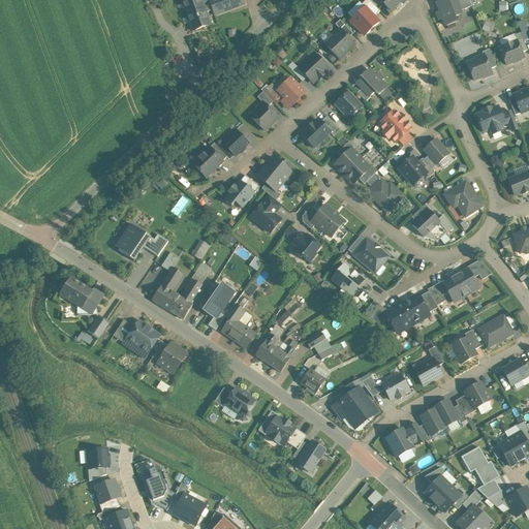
[(181,0),(187,18),(205,11),(201,2),(200,0),(181,0)]
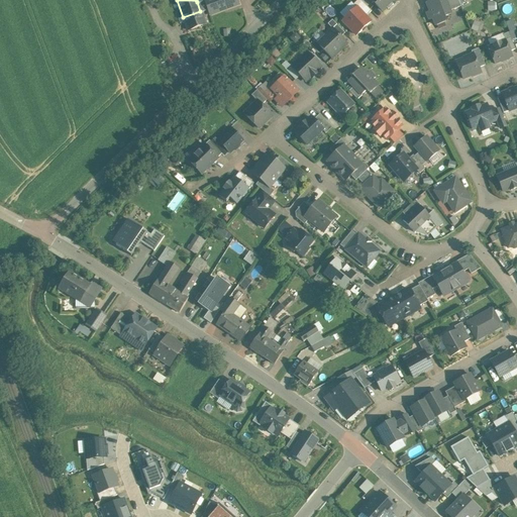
[(236,0),(203,0),(197,2),(200,11),(201,13),(209,10),(210,15),(238,5),(236,0)]
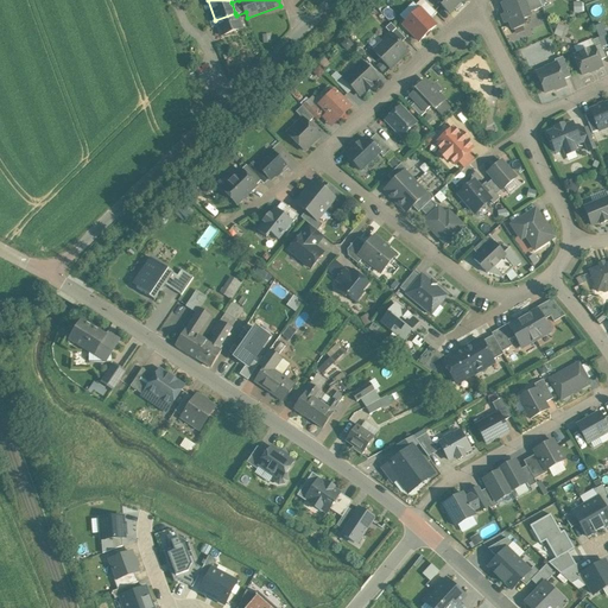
[(437,13),(423,0),(420,0),(416,6),(419,10),(430,20),(437,13)]
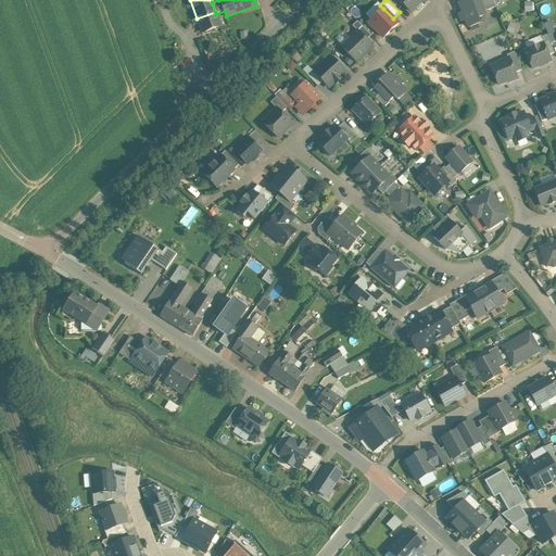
[(399,0),(411,12),(422,0),(399,0)]
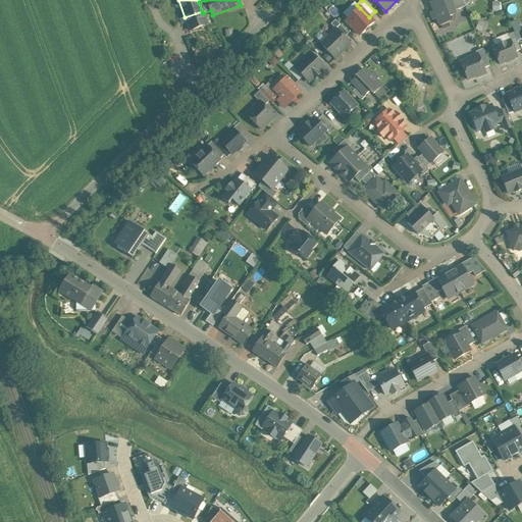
[(440,0),(439,0),(430,4),(434,12),(430,14),(433,20),(437,18),(440,27),(450,22),(448,17),(455,14),(454,11),(449,0),(441,0),(440,0)]
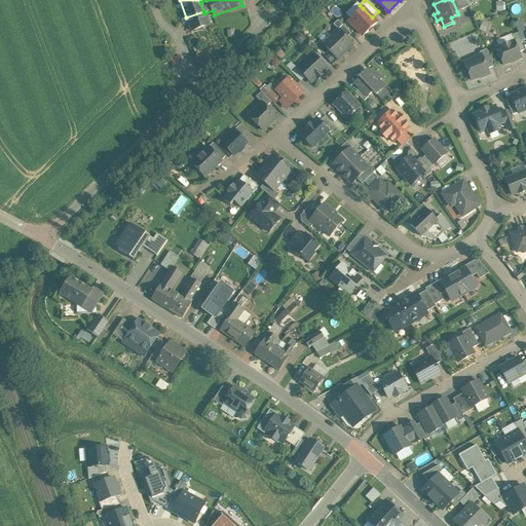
[(465,0),(452,0),(457,11),(468,7),(468,5),(465,0)]
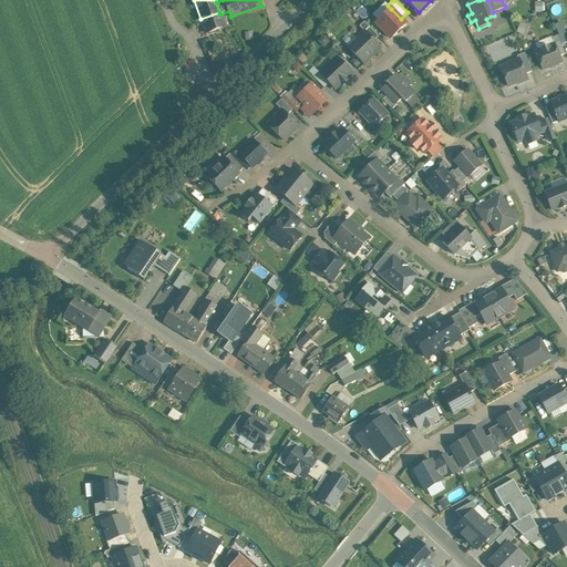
[(391,9),(377,23),(391,39),(405,24),(401,19),(391,9)]
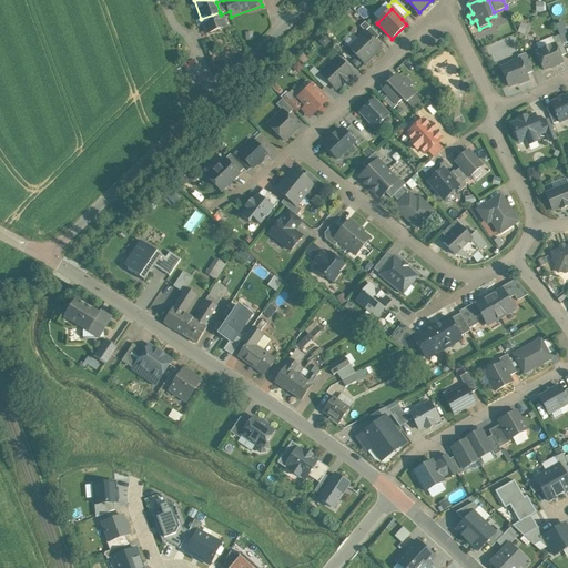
[(201,19),(196,20),(199,27),(203,24),(206,33),(225,27),(221,14),(220,12),(201,19)]
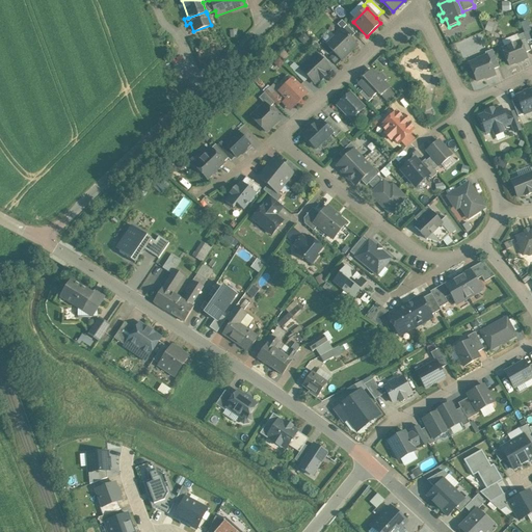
[(354,34),(342,21),(338,25),(342,30),(350,38),(354,34)]
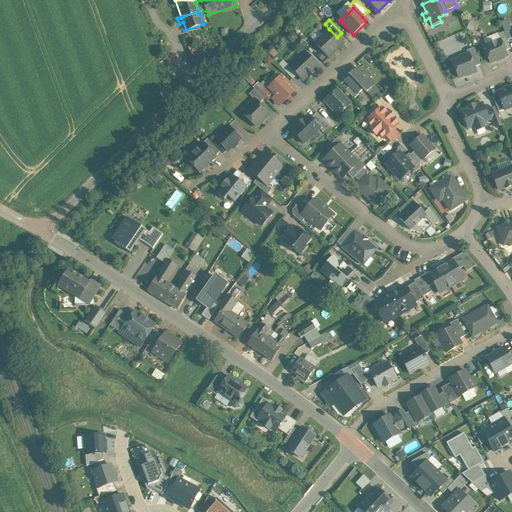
[(501,22),(506,38),(510,36),(508,30),(510,29),(507,20),(501,22)]
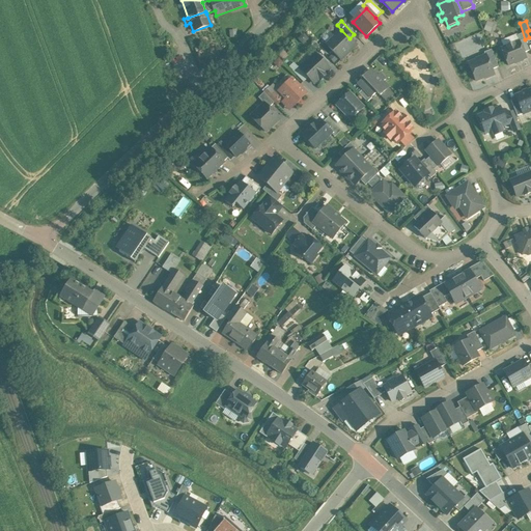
[(341,30),(326,45),(341,60),(356,46),(350,38),(341,30)]
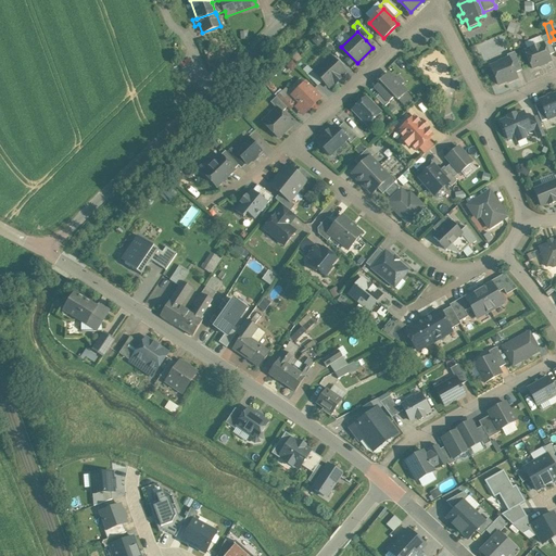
[(554,53),(546,35),(541,38),(543,43),(548,55),(554,53)]
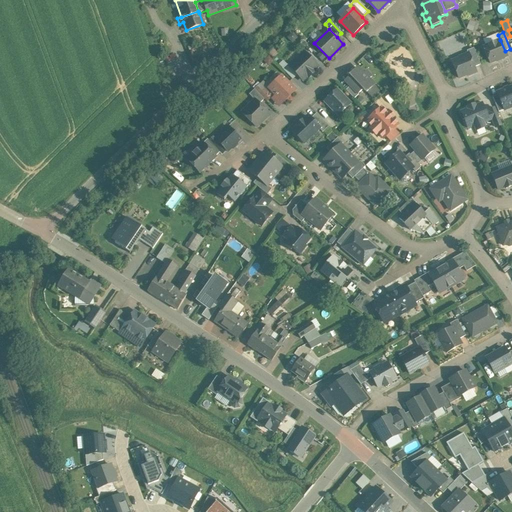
[(507,57),(500,40),(483,47),(490,64),(507,57)]
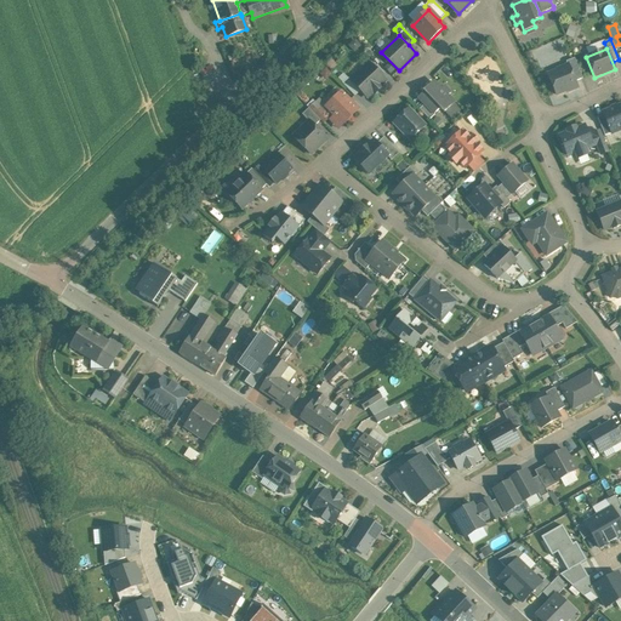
[(574,58),(565,62),(568,66),(575,83),(582,79),(574,58)]
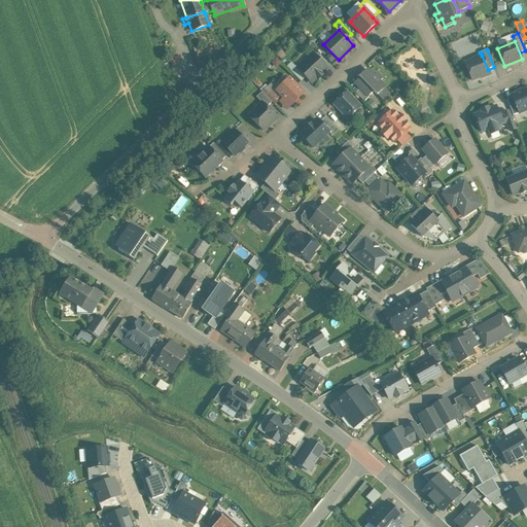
[(326,68),(314,55),(299,69),(311,82),(316,78),(317,79),(323,74),(321,73),(326,68)]
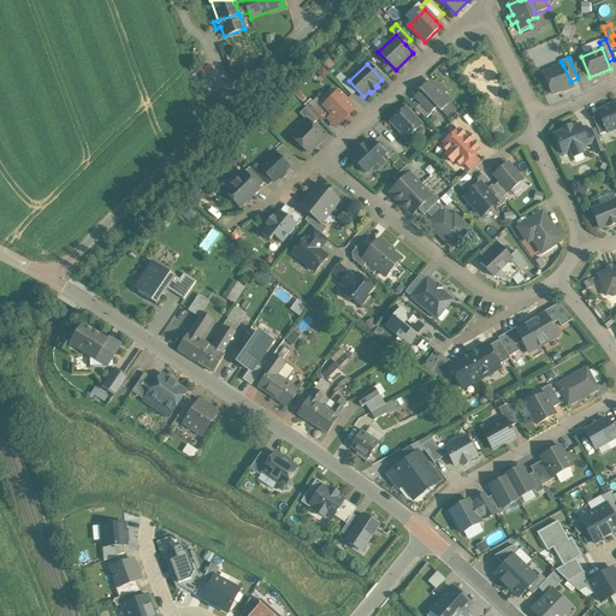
[(563,65),(554,69),(554,70),(544,75),(552,95),(572,87),(570,82),(563,65)]
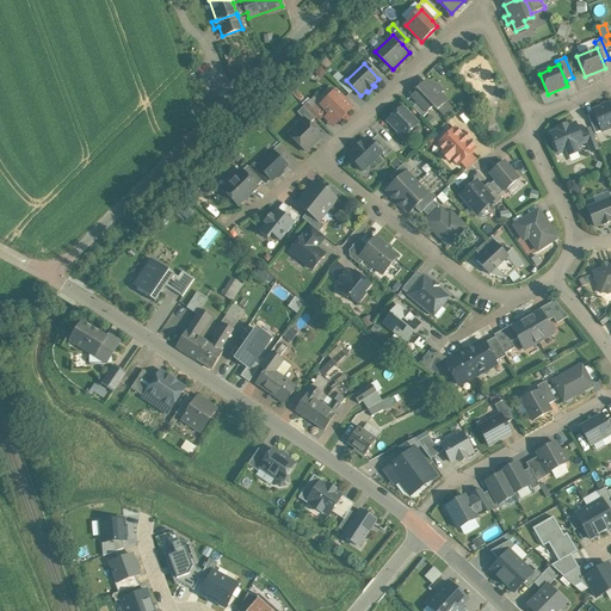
[(434,88),(426,81),(418,90),(418,91),(412,97),(418,103),(426,112),(427,112),(433,106),(437,111),(446,102),(439,94),(443,92),(437,86),(434,88)]
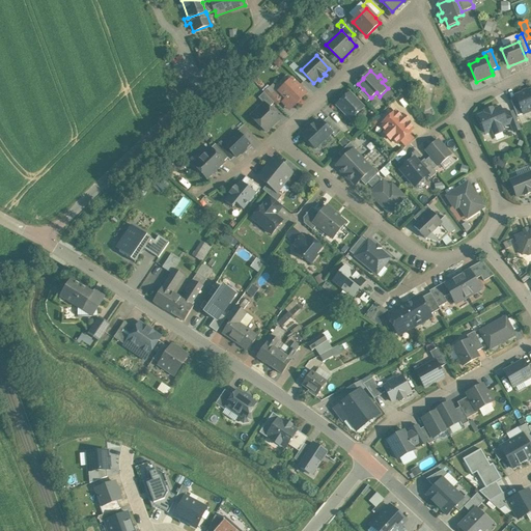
[(305,94),(294,82),(281,93),(284,98),(292,106),(305,94)]
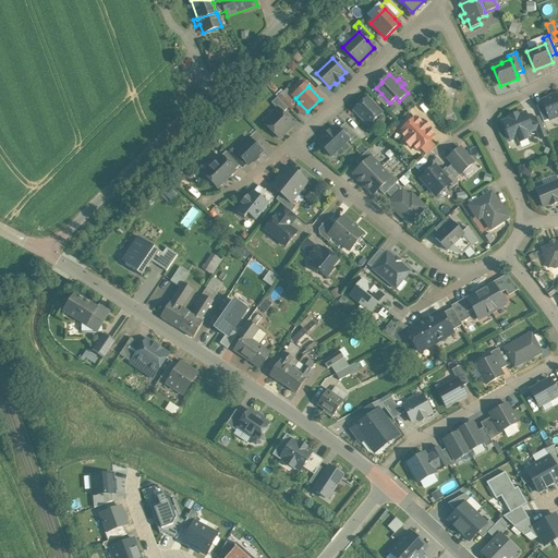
[(390,102),(389,102),(381,94),(377,98),(386,108),(390,102)]
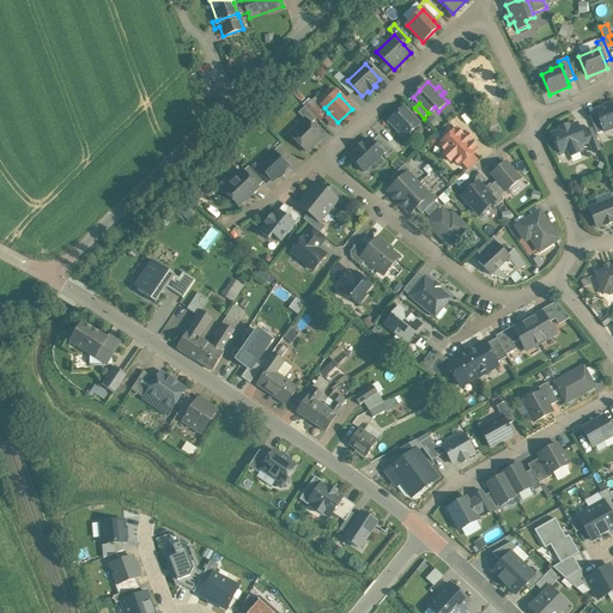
[(612,104),(595,111),(596,114),(604,132),(612,128),(612,127),(612,126),(612,104)]
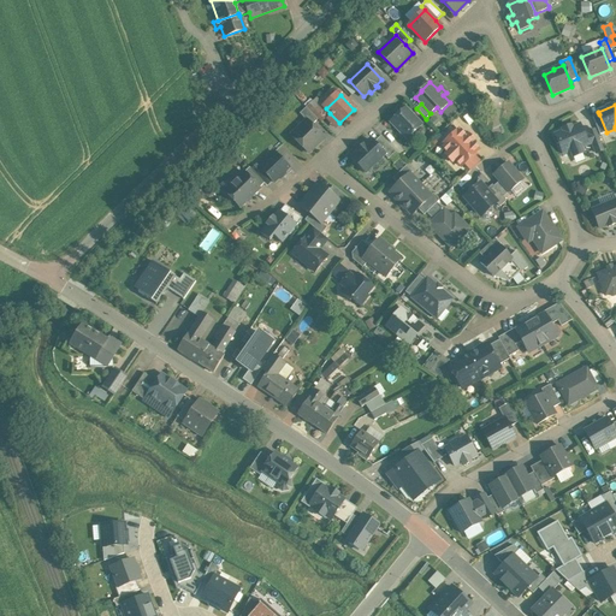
[(323,112),(318,107),(312,113),(320,123),(330,113),(326,108),(323,112)]
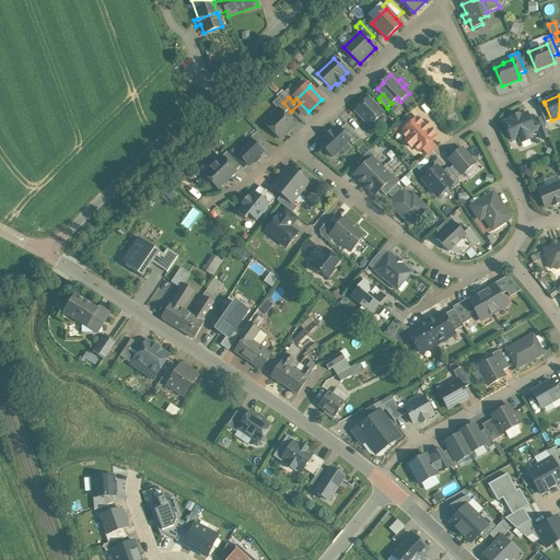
[(289,109),(278,98),(272,104),(279,111),(279,109),(283,115),(289,109)]
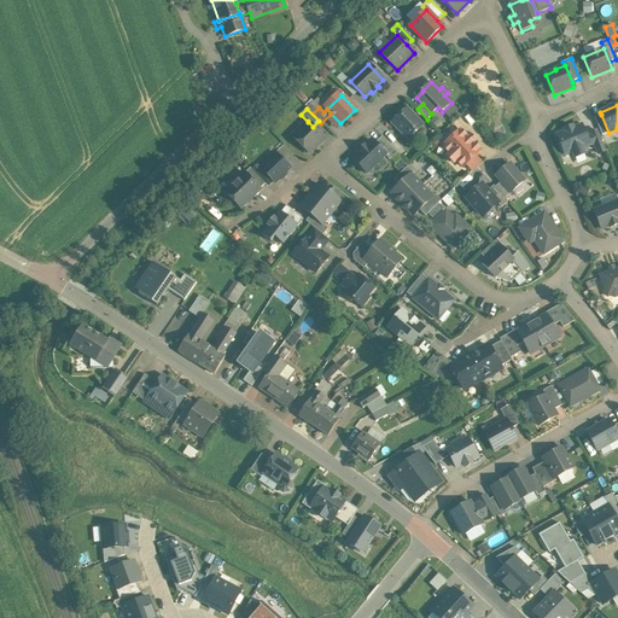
[(407,109),(392,123),(408,140),(423,126),(407,109)]
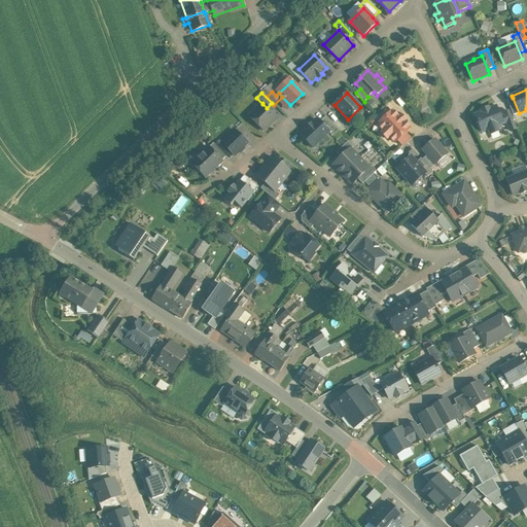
[(519,113),(513,98),(506,100),(514,115),(519,113)]
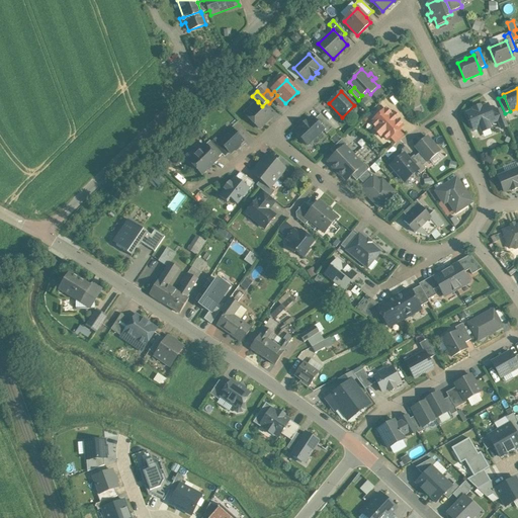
[(262,106),(258,101),(258,102),(245,114),(259,128),(272,116),(262,106)]
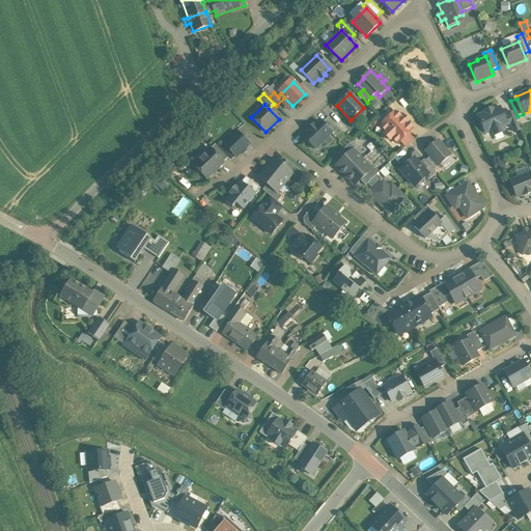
[(499,108),(493,111),(492,109),(484,112),(485,114),(478,116),(485,134),(492,131),(494,136),(502,133),(500,128),(510,123),(507,117),(504,118),(499,108)]
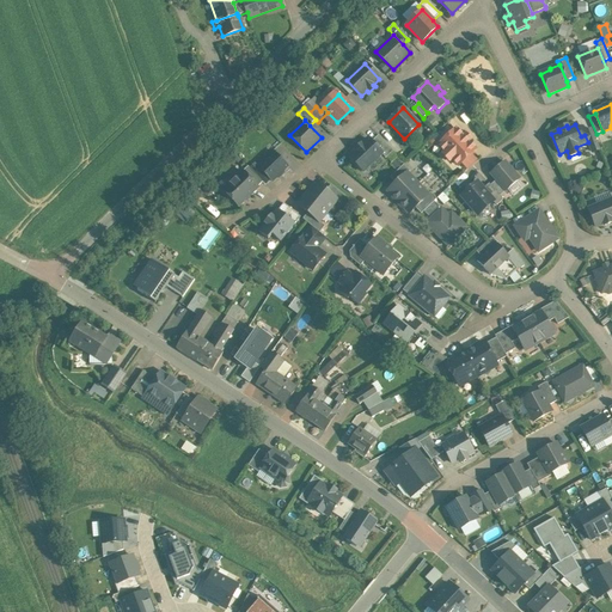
[(475,150),(456,129),(439,146),(445,152),(444,154),(450,160),(452,159),(458,165),(460,163),(472,152),(475,150)]
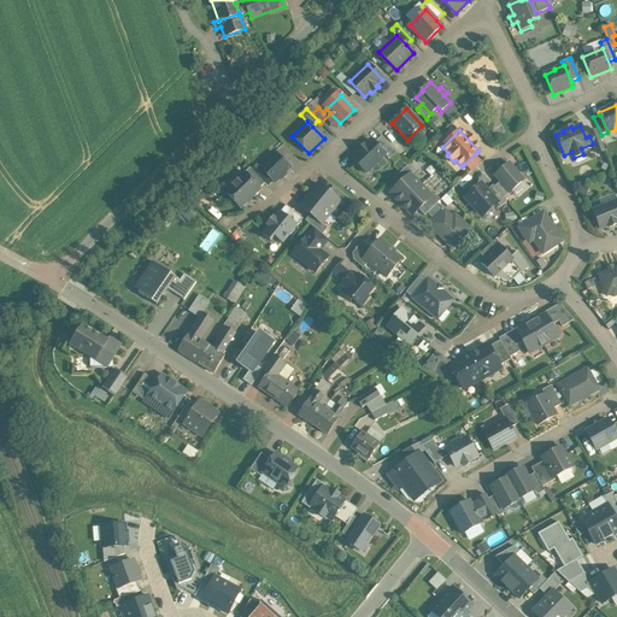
[(604,151),(597,130),(589,134),(593,144),(597,154),(604,151)]
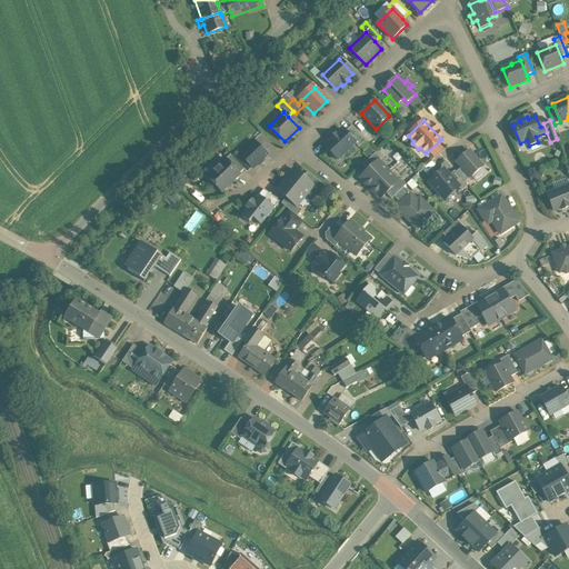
[(357,131),(351,126),(346,132),(355,142),(355,143),(358,147),(366,140),(357,131)]
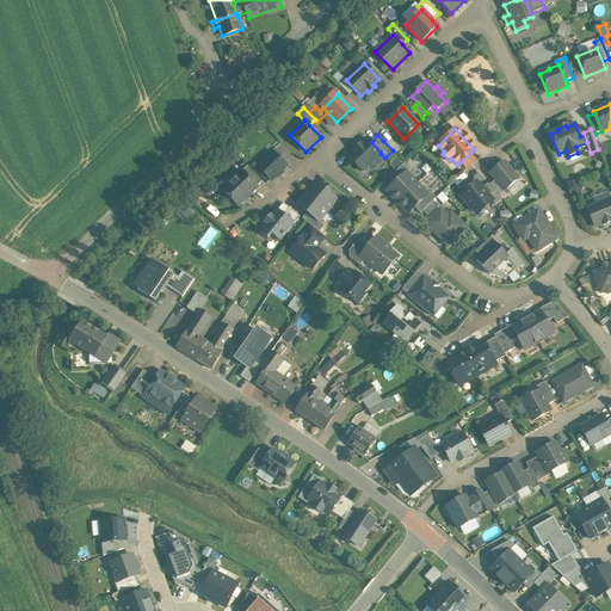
[(368,140),(362,146),(360,144),(355,150),(356,152),(349,158),(362,171),(381,154),(381,153),(371,142),(368,140)]
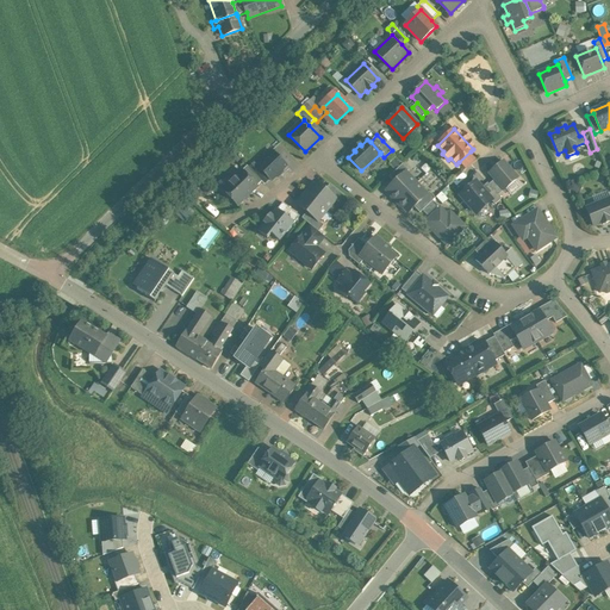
[(286,167),(272,151),(265,157),(266,159),(257,167),(269,179),(271,181),(286,167)]
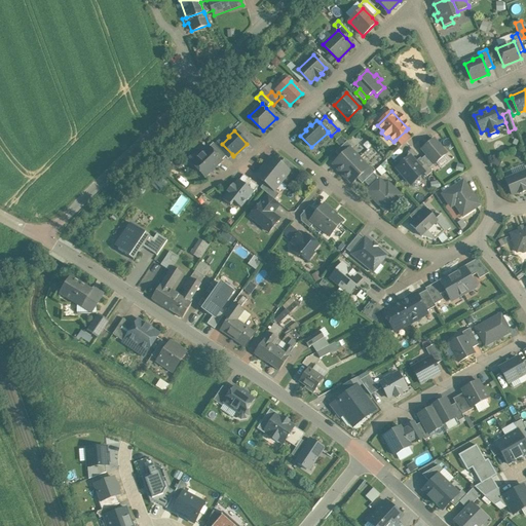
[(406,130),(396,140),(402,146),(411,137),(406,130)]
